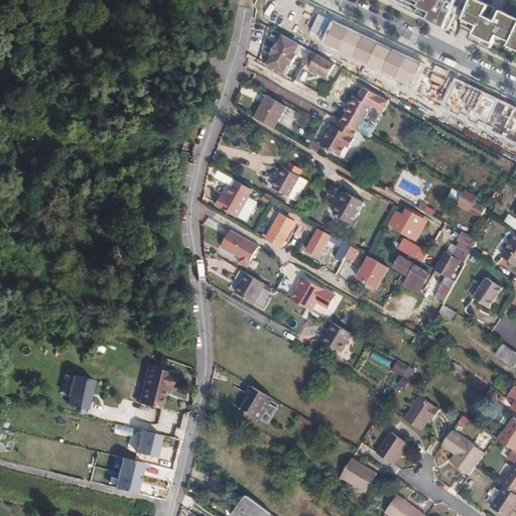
[(401,0),(417,7),(415,11),(434,20),(433,23),(447,30),(462,0),(401,0)]
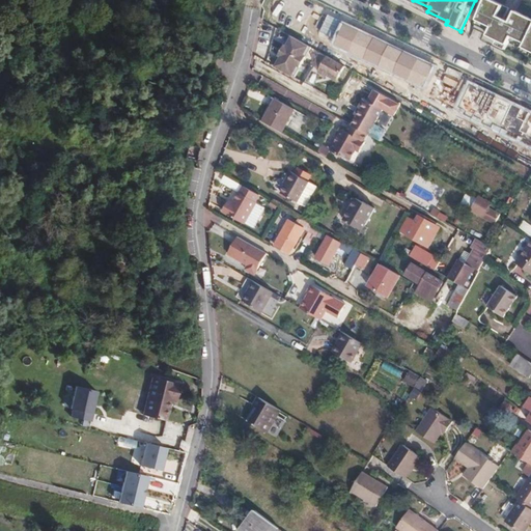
[(491,0),(484,0),(473,29),(483,34),(491,21),(495,23),(503,6),(491,0)]
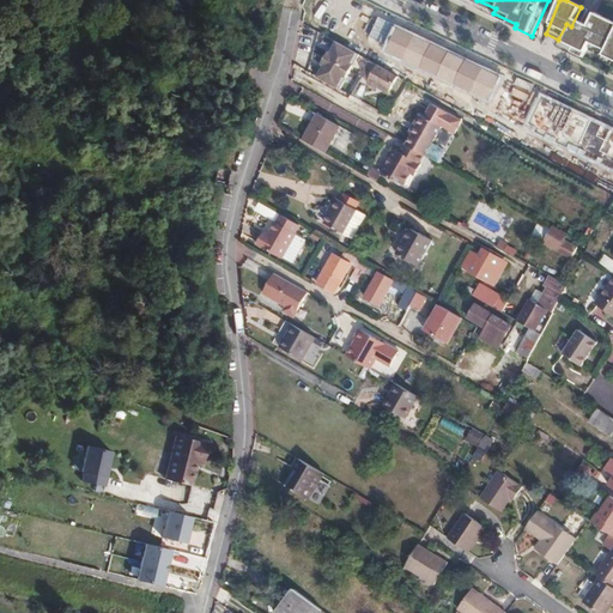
[(566,24),(558,40),(574,47),(584,24),(588,26),(594,13),(581,7),(571,26),(566,24)]
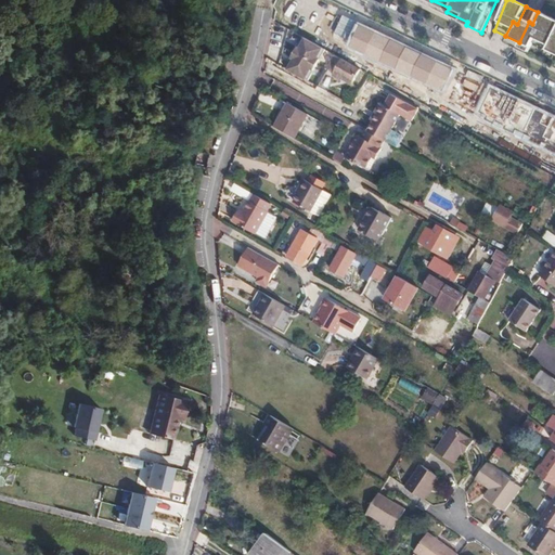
[(447,12),(444,15),(466,25),(467,22),(447,12)]
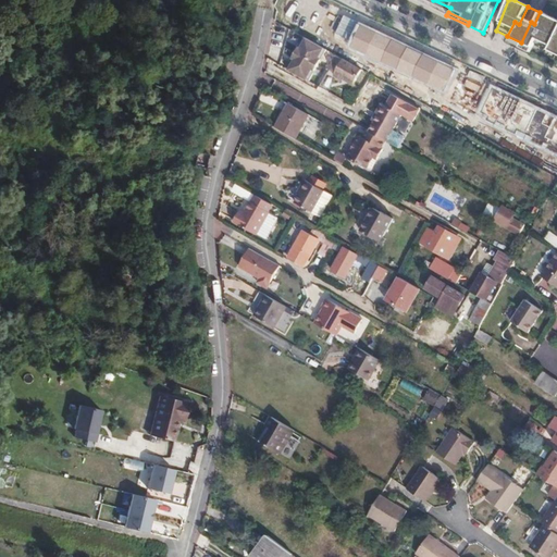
[(556,20),(540,12),(534,24),(531,22),(521,42),(532,48),(534,44),(556,53),(556,20)]
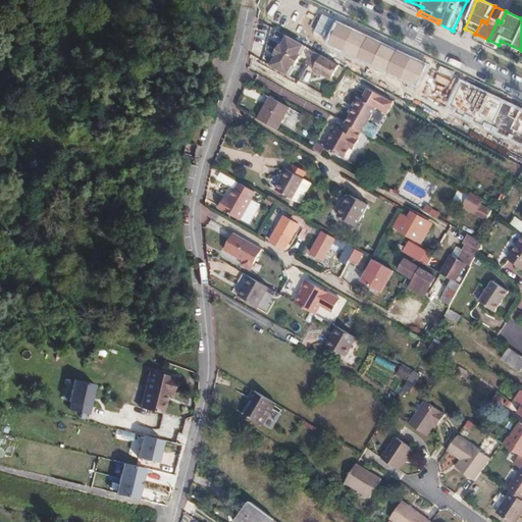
[(291,38),(274,67),(296,80),(312,50),(291,38)]
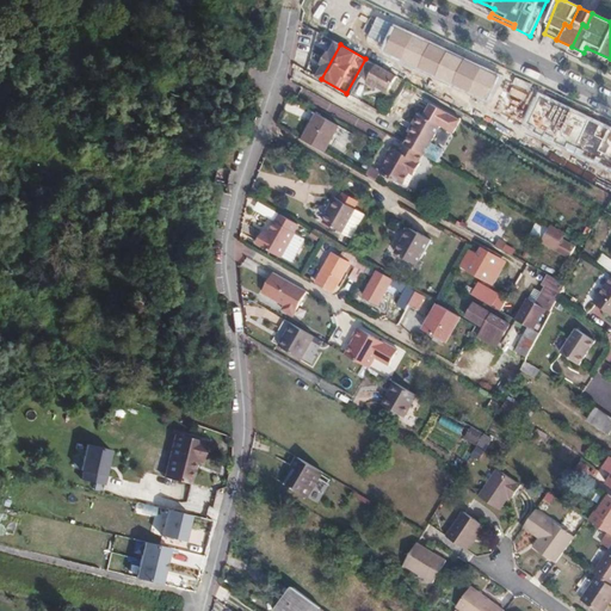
[(383,68),(372,86),(382,92),(383,91),(394,97),(403,80),(383,68)]
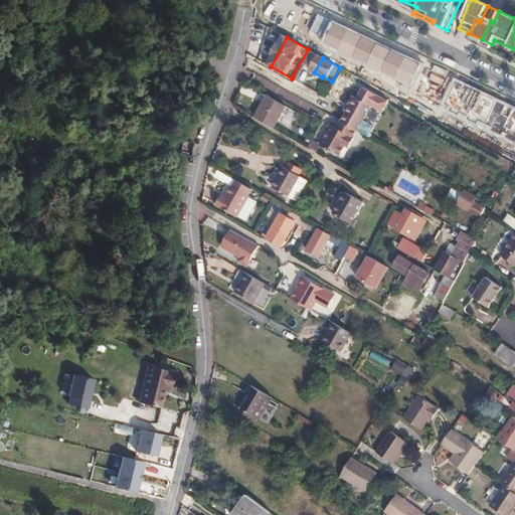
[(252,118),(273,128),(285,106),(265,96),(252,118)]
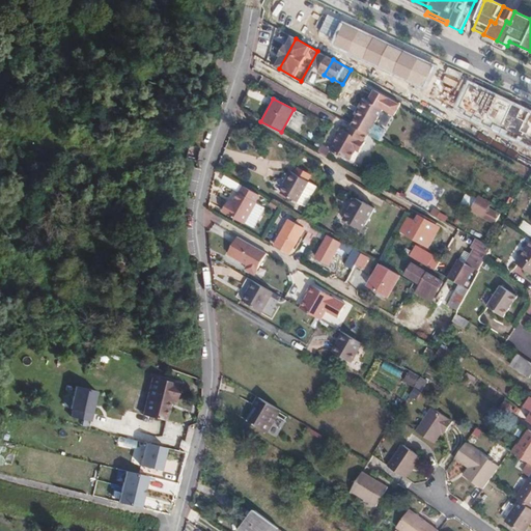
[(367,112),(365,116),(383,126),(390,113),(369,103),(365,111),(367,112)]
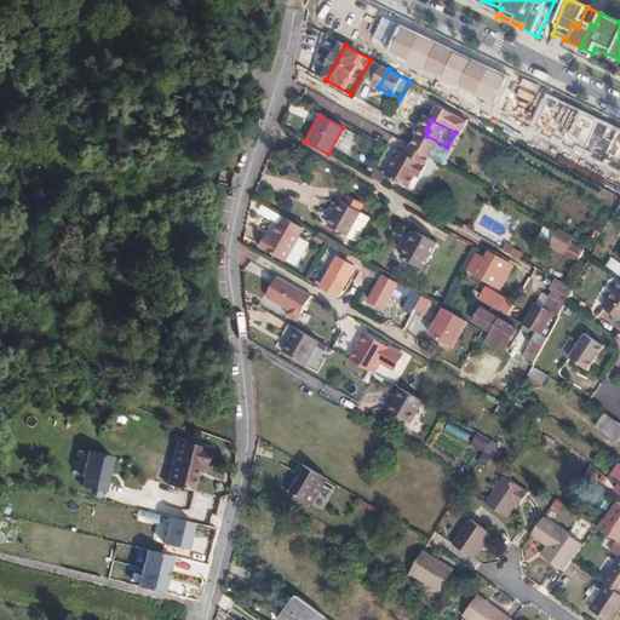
[(426,136),(424,139),(418,150),(435,160),(438,161),(447,147),(426,136)]
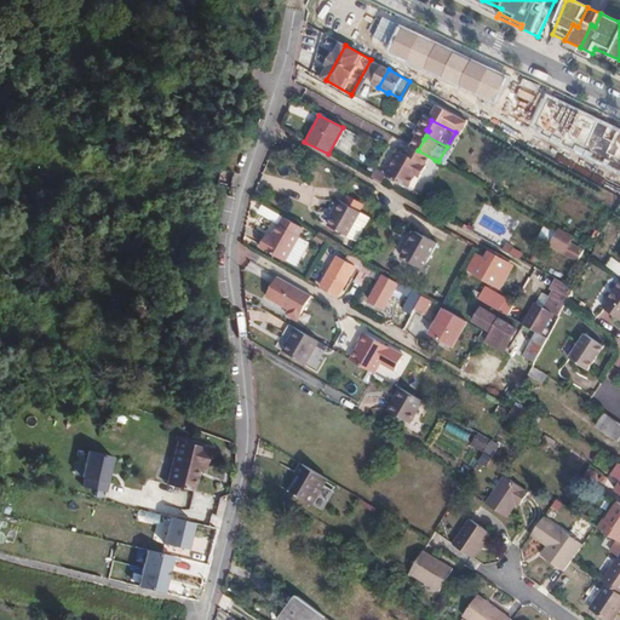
[(418,150),(415,149),(412,156),(407,154),(394,179),(417,193),(424,179),(429,182),(435,170),(430,167),(435,160),(418,150)]
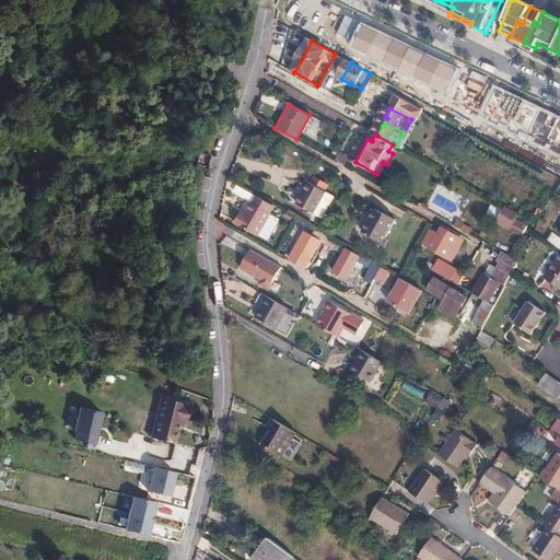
[(337,161),(345,164),(349,155),(341,151),(337,161)]
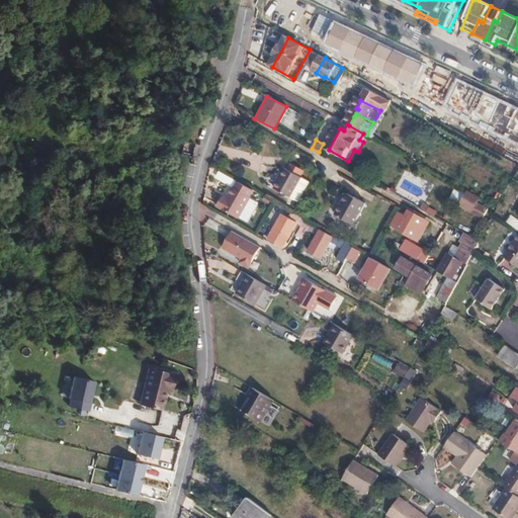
[(287,163),(284,168),(300,177),(304,171),(287,163)]
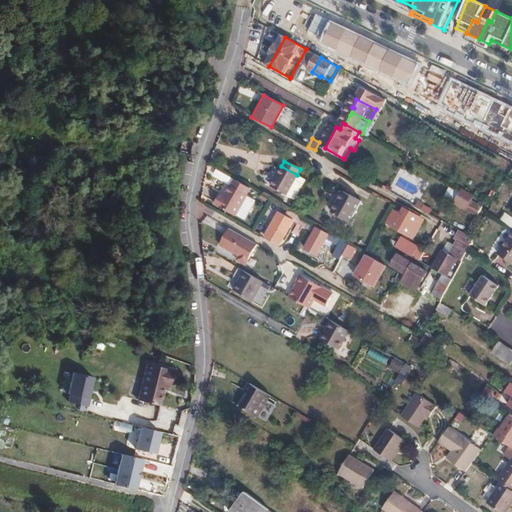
[(279,165),(275,173),(277,174),(274,179),(270,186),(287,195),(298,175),(297,175),(281,166),(279,165)]
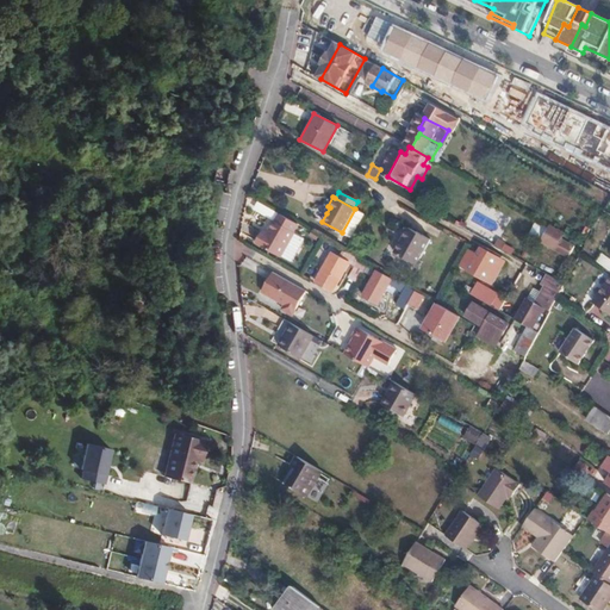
[(296,232),(302,222),(273,209),(256,244),(293,261),(305,237),(296,232)]
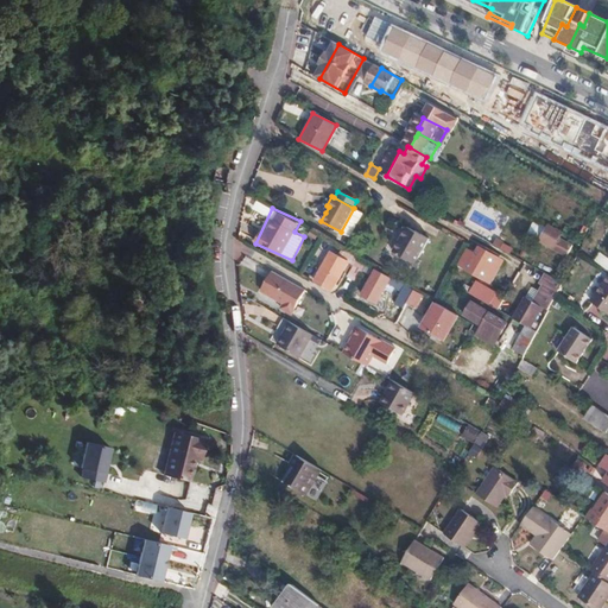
[(362,213),(354,208),(341,232),(350,236),(362,213)]
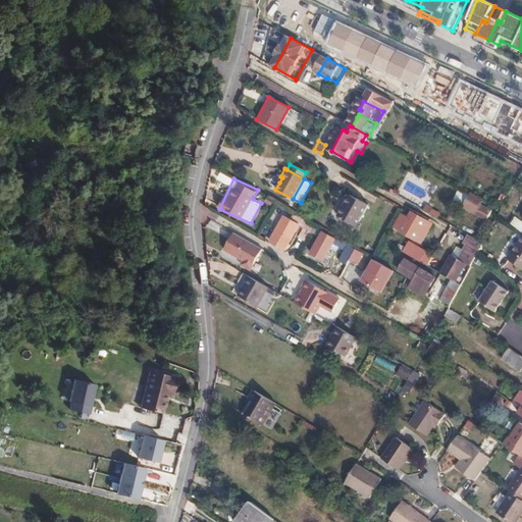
[(349,197),(337,217),(357,228),(368,207),(349,197)]
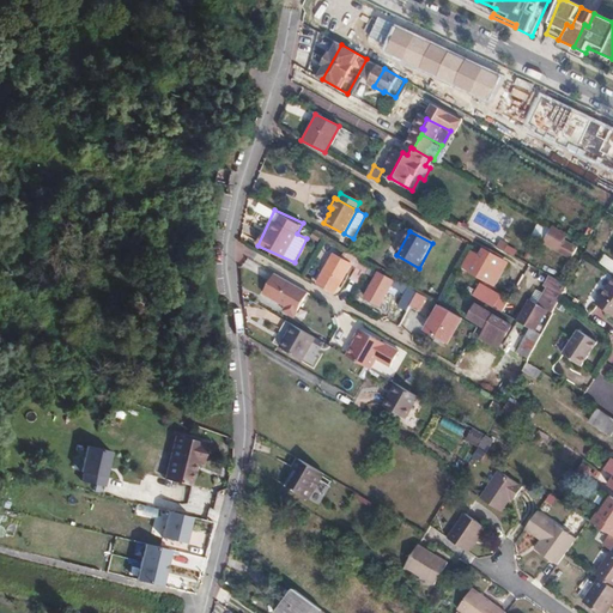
[(578,248),(566,241),(560,252),(572,259),(578,248)]
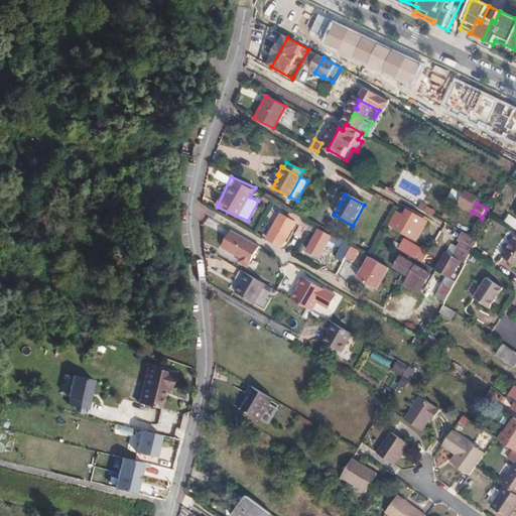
[(404,215),(397,210),(389,224),(409,236),(421,216),(408,209),(404,215)]
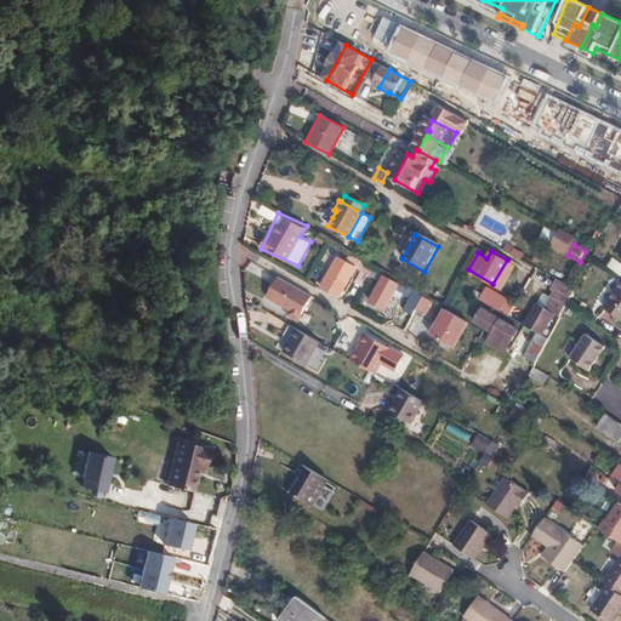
[(368,266),(355,258),(351,266),(337,258),(320,288),(337,297),(354,268),(360,272),(362,273),(368,266)]
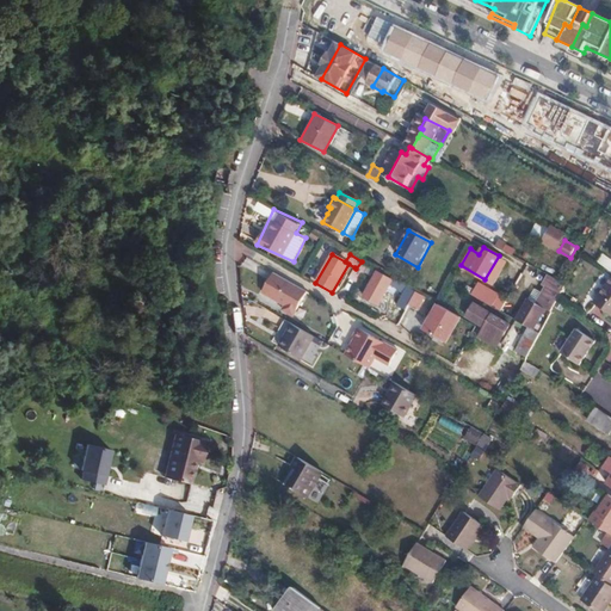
[(488,278),(494,282),(506,260),(499,255),(485,279),(487,281),(488,278)]
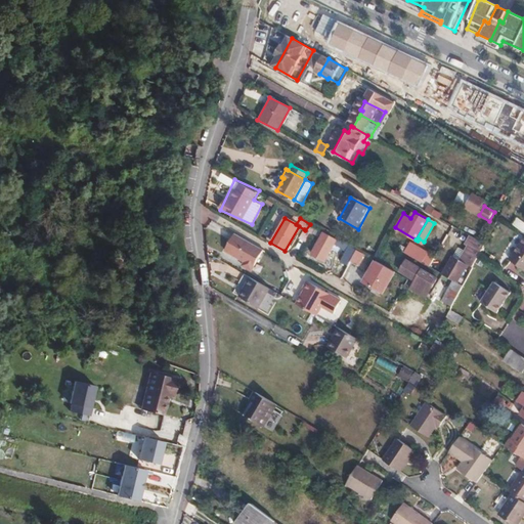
[(316,227),(310,224),(305,230),(312,234),(316,227)]
